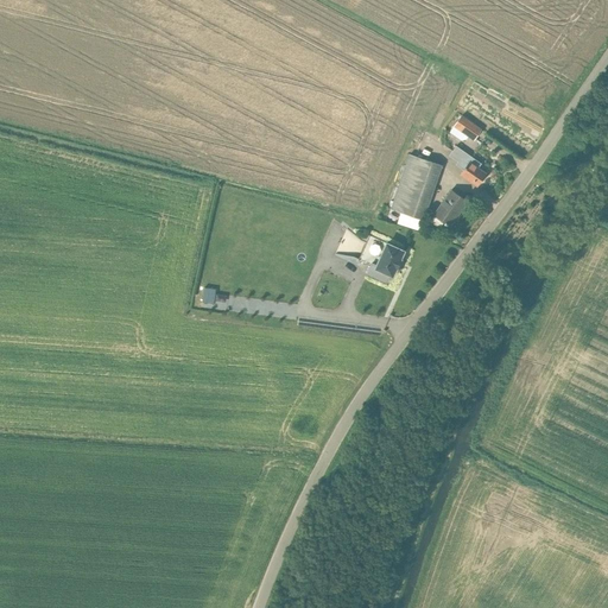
[(462,115),(449,132),(461,140),(466,139),(468,137),(474,140),(482,130),(462,115)]
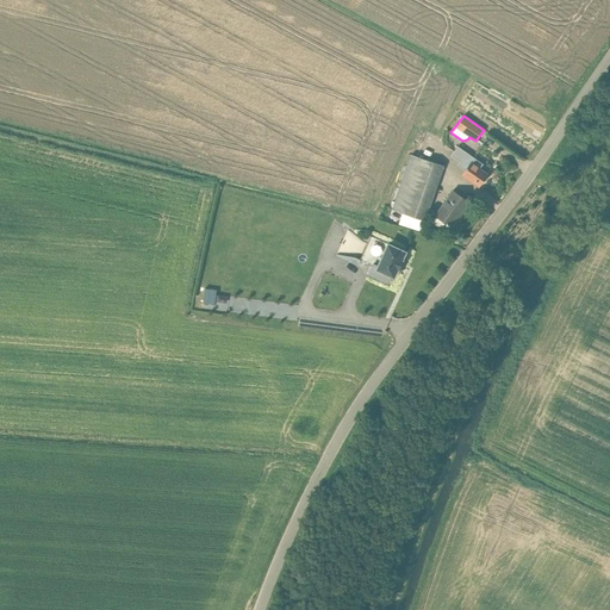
[(459,161),(456,165),(465,169),(461,174),(471,181),(479,187),(487,174),(479,168),(483,163),(456,145),(450,155),(459,161)]
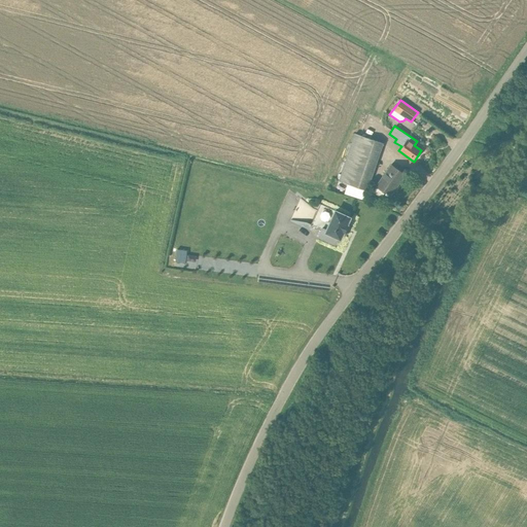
[(354,133),(338,181),(347,184),(344,194),(364,201),(367,190),(383,143),(354,133)]
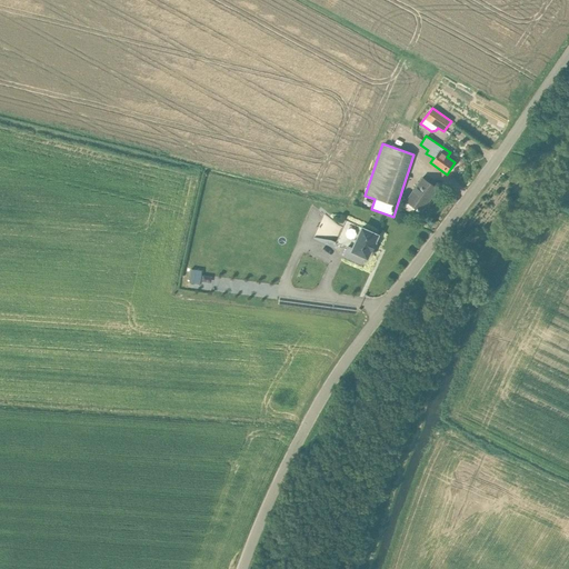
[(420,211),(437,188),(421,178),(406,200),(407,201),(403,206),(405,208),(409,210),(413,210),(415,207),(420,211)]
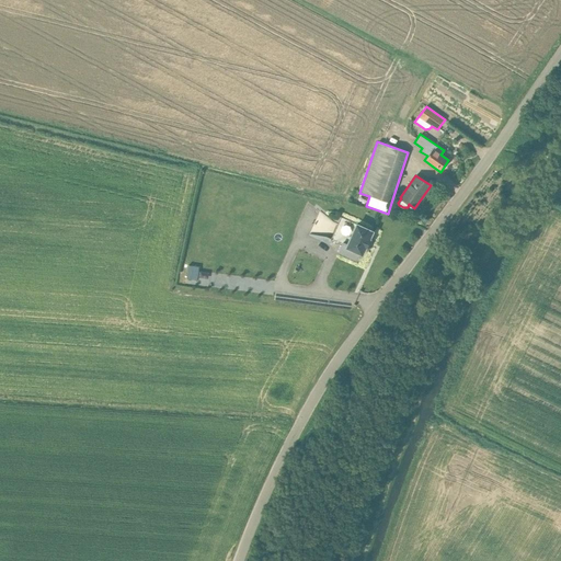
[(336,224),(330,238),(343,243),(339,252),(357,261),(359,254),(362,255),(366,247),(366,248),(370,240),(369,240),(373,231),(357,225),(353,232),(336,224)]
